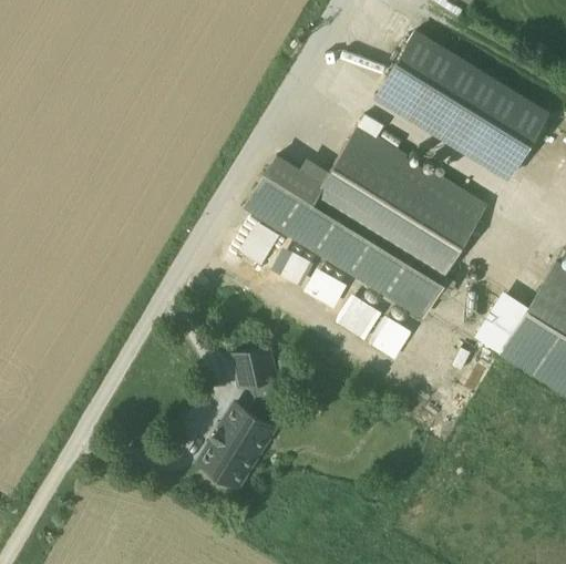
[(548,113),(415,32),(373,100),(506,181),(548,113)]
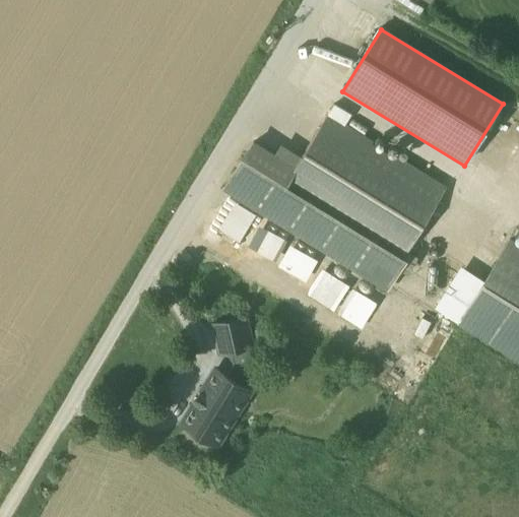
[(445,192),(326,119),(295,170),(266,216),(385,289),(445,192)]
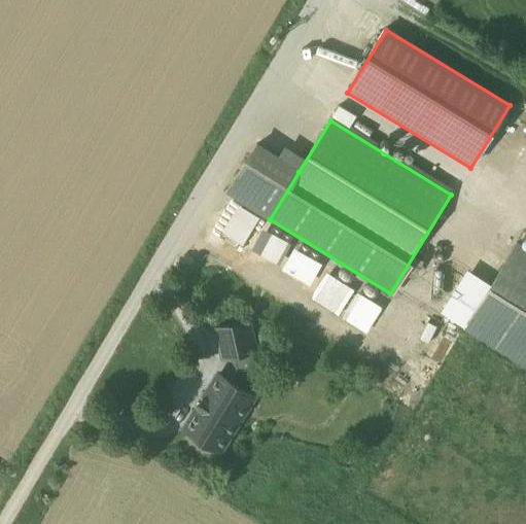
[(256,146),(228,194),(270,219),(299,172),(256,146)]
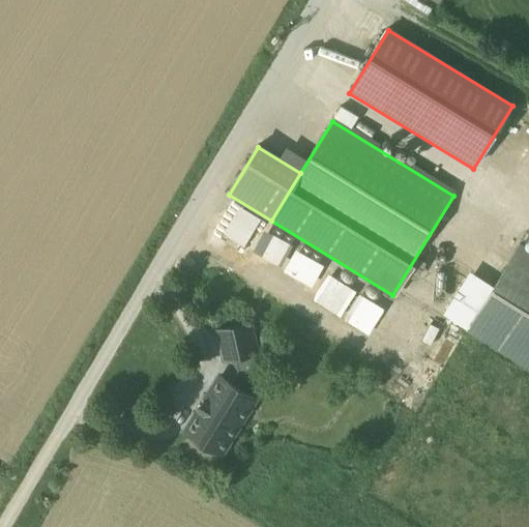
[(244,246),(261,218),(239,206),(223,234),(244,246)]
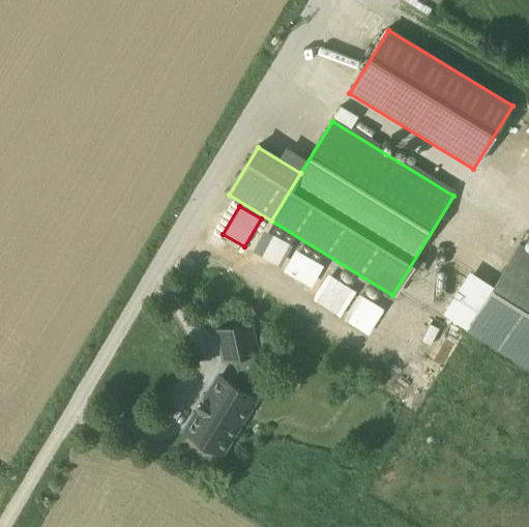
[(292,274),(304,250),(283,238),(270,263),(292,274)]
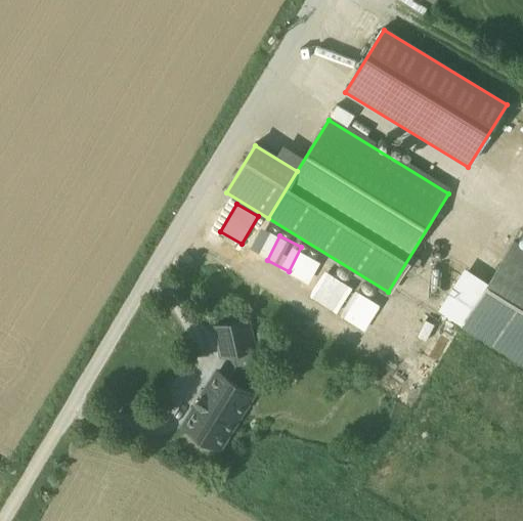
[(522,252),(513,246),(464,326),(522,361),(522,252)]
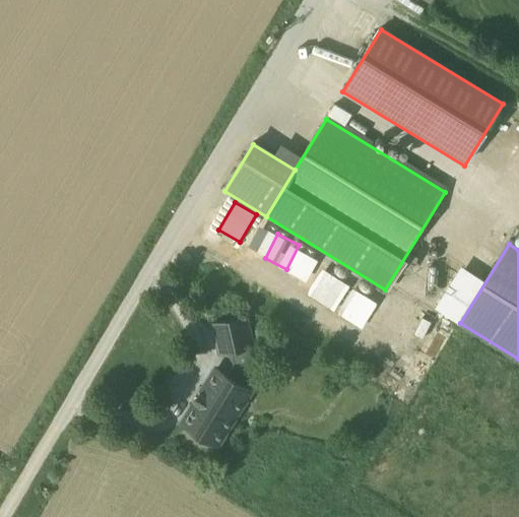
[(244,319),(213,326),(220,354),(250,347),(244,319)]
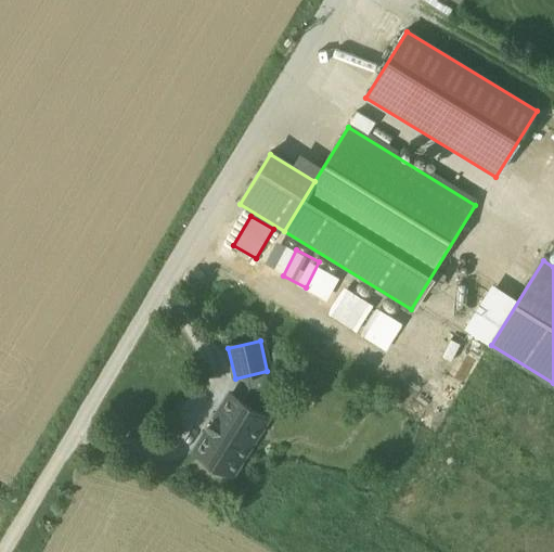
[(286,373),(281,351),(270,354),(275,375),(286,373)]
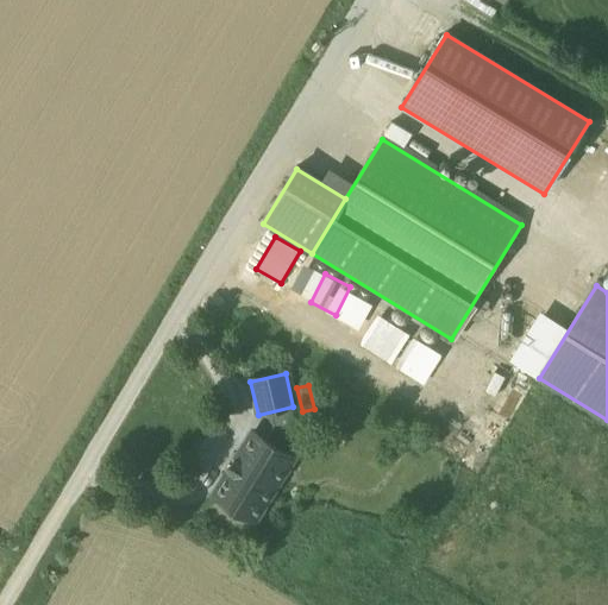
[(252,434),(236,461),(233,460),(226,472),(229,473),(213,497),(254,522),(293,459),(252,434)]
